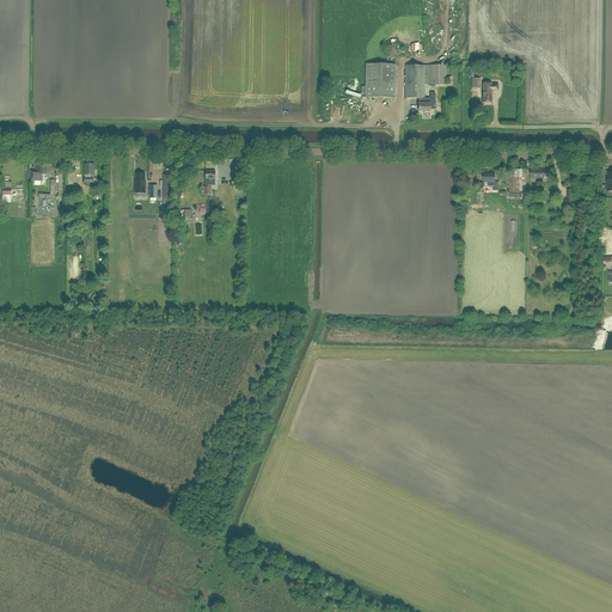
[(396,65),(366,65),(365,98),(395,98),(396,65)]
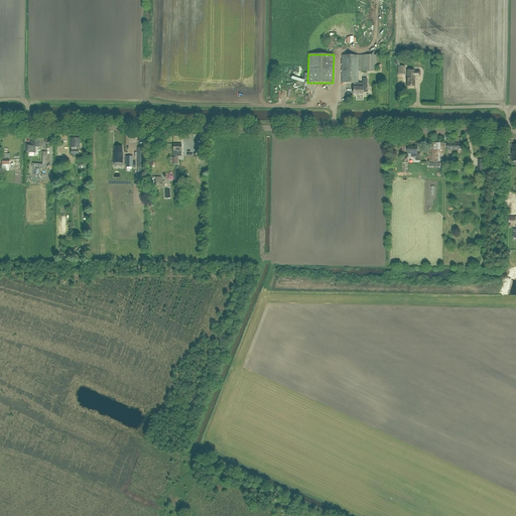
[(358,83),(358,55),(342,55),(342,83),(356,84),(356,88),(353,88),(353,95),(363,95),(363,93),(366,93),(367,92),(367,89),(366,88),(367,79),(362,79),(362,83),(358,83)]
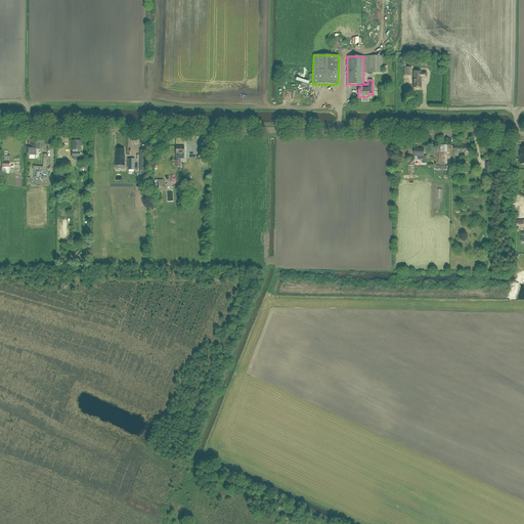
[(382,56),(368,56),(368,73),(382,73),(382,56)]
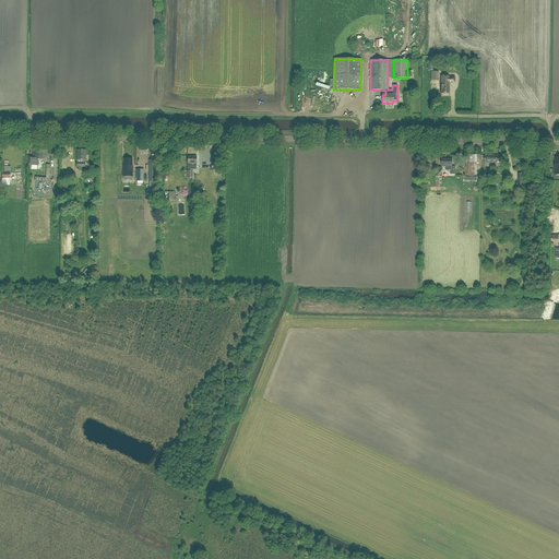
[(449,76),(441,76),(440,94),(449,94),(449,83),(454,83),(454,78),(449,78),(449,76)]
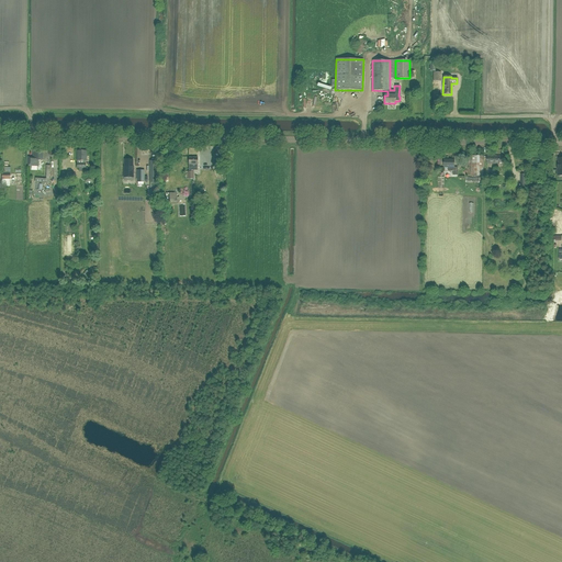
[(43,150),(33,150),(33,157),(29,157),(29,166),(38,166),(38,160),(43,160),(43,150)]
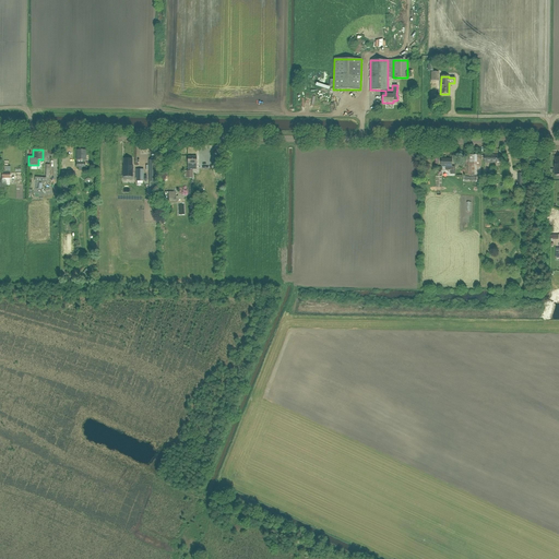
[(86,151),(76,151),(76,161),(76,163),(76,167),(85,167),(85,163),(84,163),(84,161),(86,161),(86,151)]
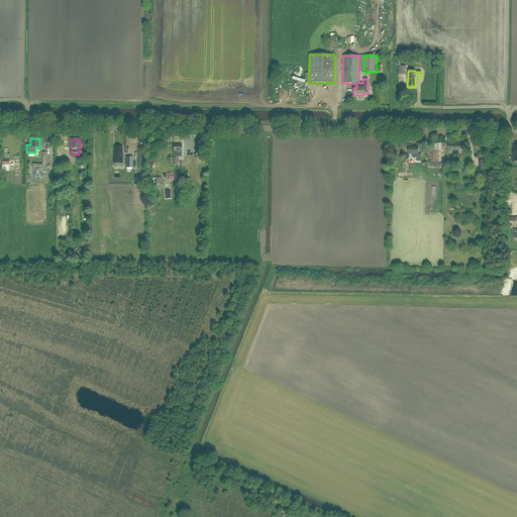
[(444,143),(433,143),(433,162),(444,163),(444,143)]
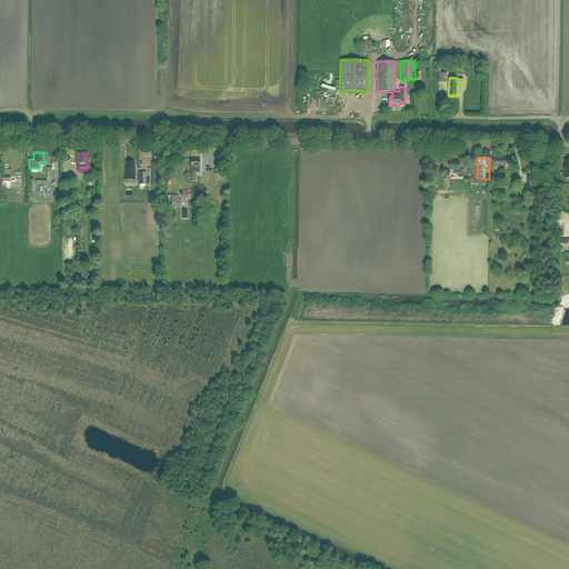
[(200,167),(200,159),(190,159),(190,167),(191,167),(191,172),(196,172),(196,168),(199,168),(199,167),(200,167)]
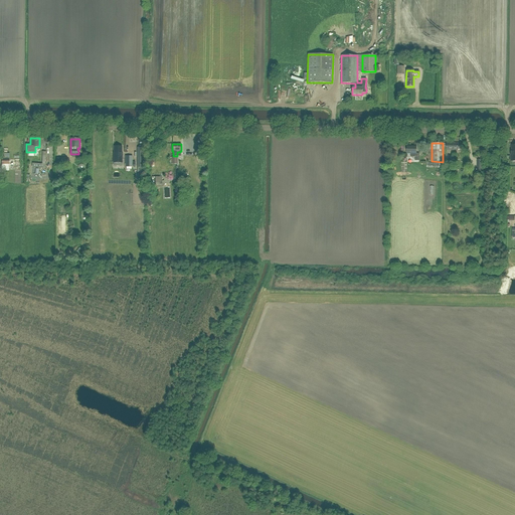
[(122,147),(114,146),(114,152),(114,163),(122,163),(122,153),(122,147)]
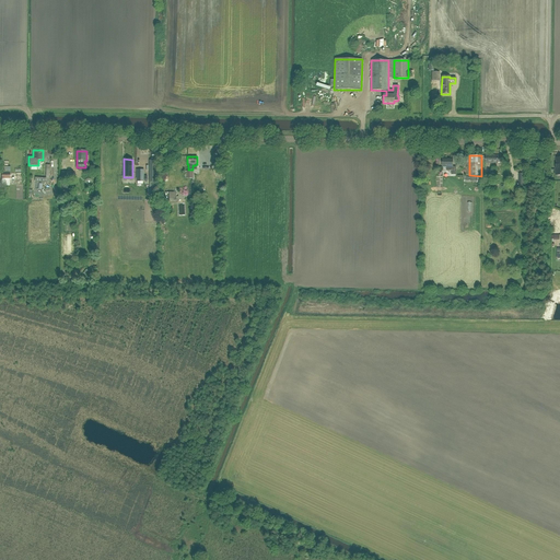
[(453,160),(442,160),(442,167),(446,167),(446,171),(452,171),(452,175),(456,175),(456,168),(453,168),(453,160)]
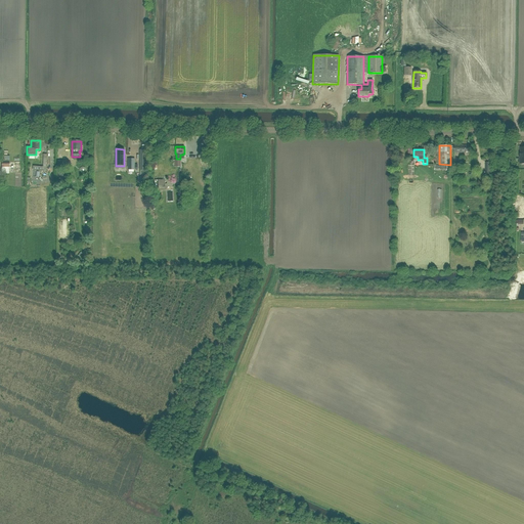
[(47,155),(43,155),(42,167),(33,166),(33,171),(46,171),(47,155)]
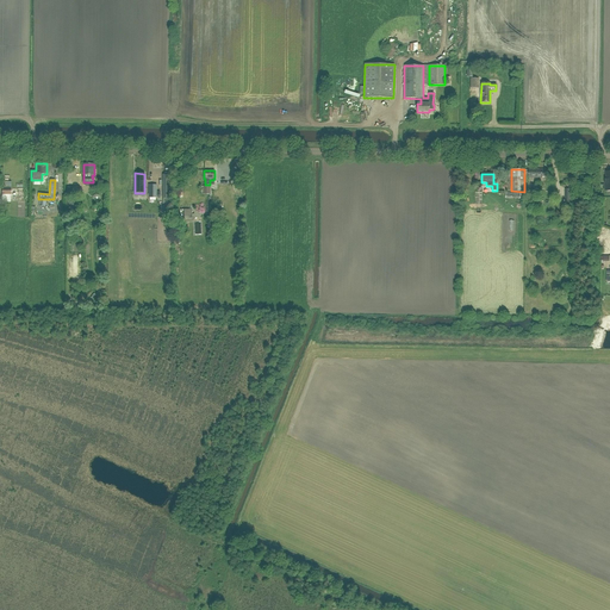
[(10,188),(0,188),(0,192),(0,201),(10,201),(10,188)]
